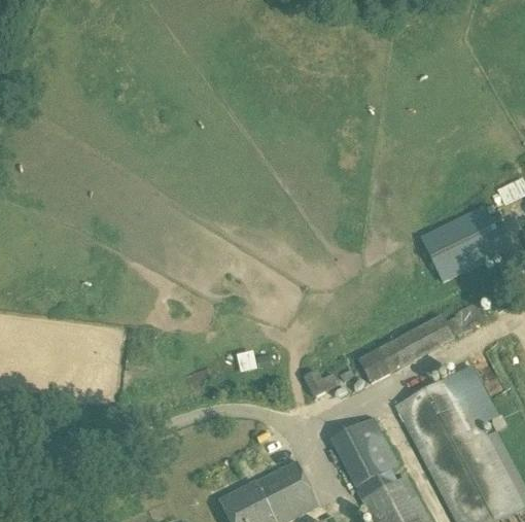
[(506,171),(489,177),(497,201),(524,189),(524,173),(524,171),(509,176),(506,171)]
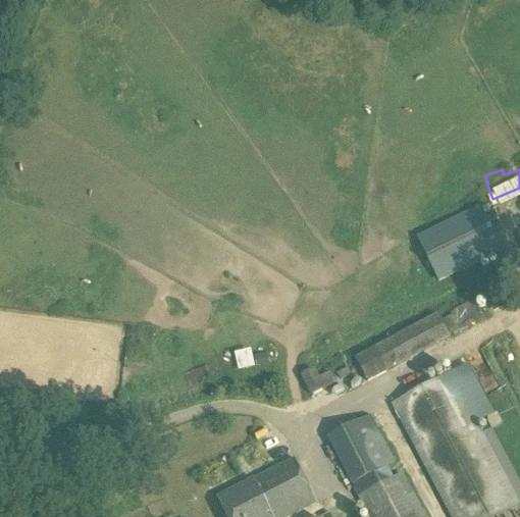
[(500,246),(478,203),(416,234),(437,276),(500,246)]
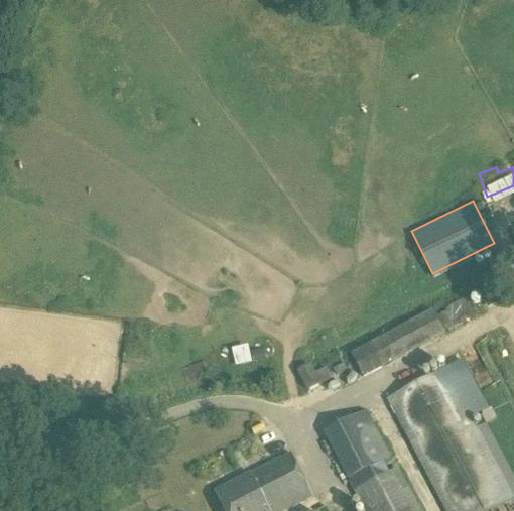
[(485,305),(506,294),(499,278),(478,289),(485,305)]
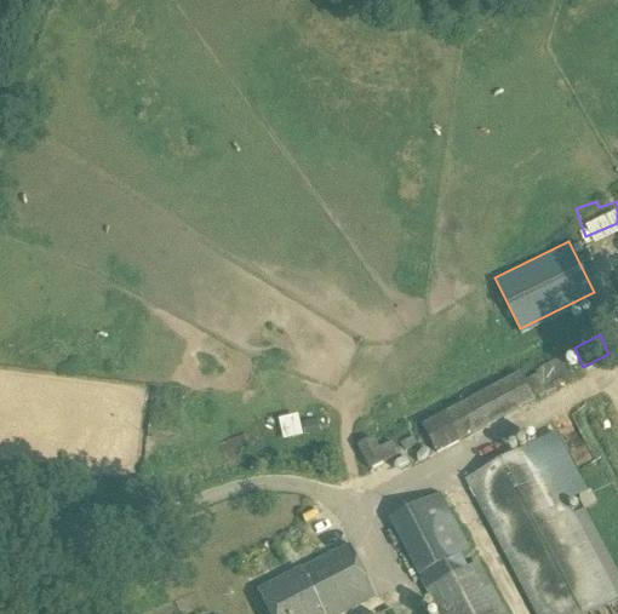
[(533,395),(571,376),(560,354),(538,365),(539,367),(536,369),(537,371),(524,377),(519,368),(453,401),(421,419),(435,449),(534,399),(533,395)]
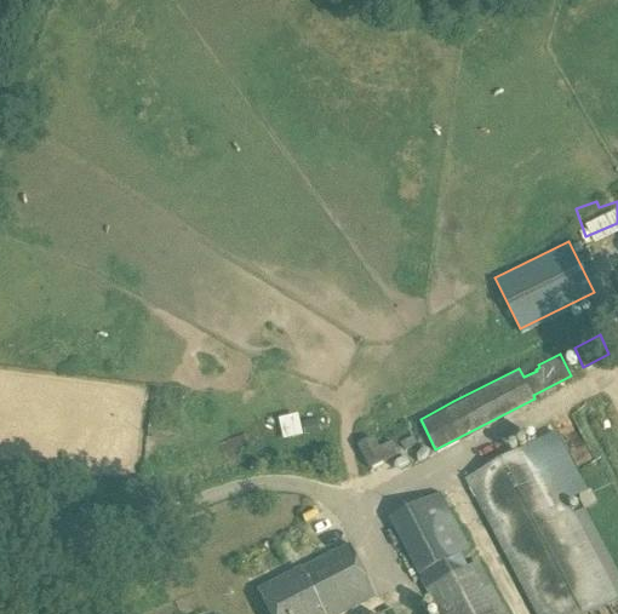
[(301,417),(304,430),(318,426),(315,414),(301,417)]
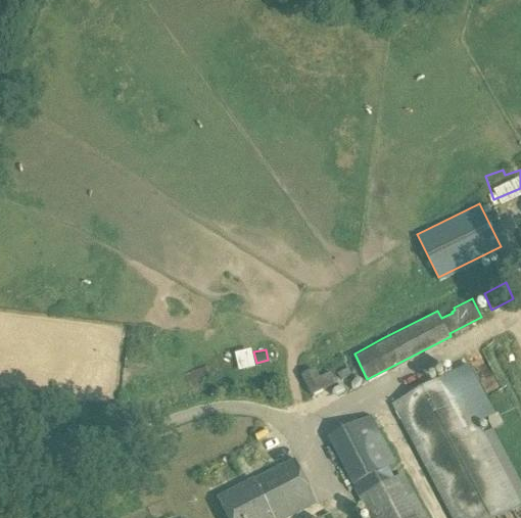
[(520,502),(520,482),(490,424),(480,429),(474,418),(493,409),(468,361),(450,371),(391,402),(452,517),(489,517),(519,503),(520,502)]
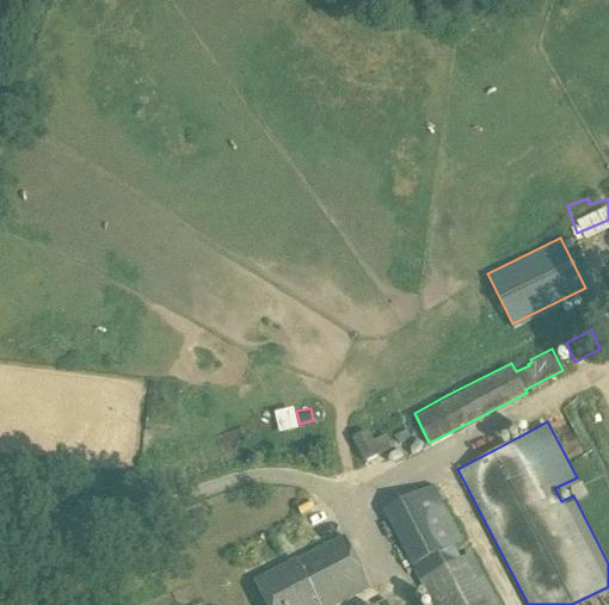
[(478,572),(460,538),(431,482),(381,507),(410,563),(429,597),(432,604),(497,604),(479,570),(478,572)]
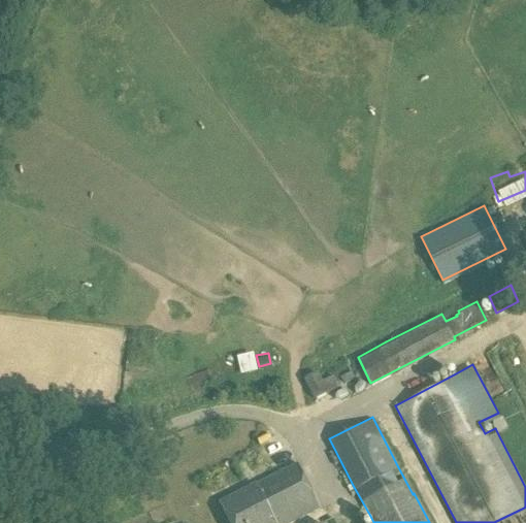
[(281,522),(318,504),(295,460),(239,489),(239,488),(218,499),(230,522),(281,522)]
